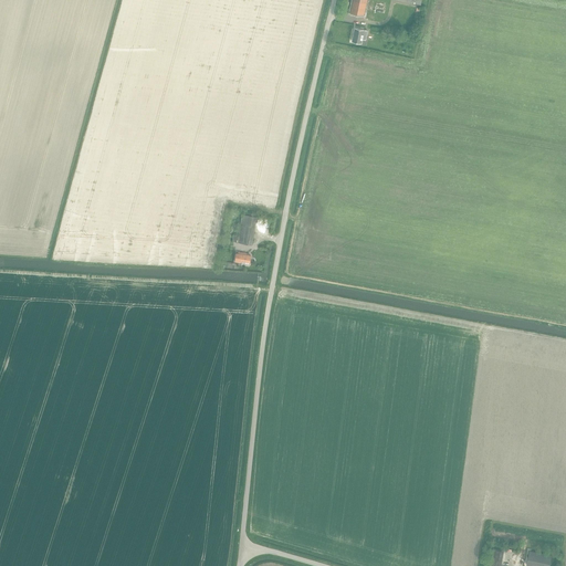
[(353,0),(350,12),(365,14),(367,0),(353,0)]
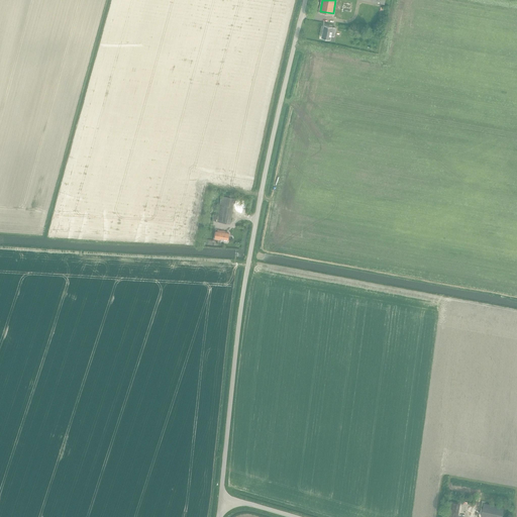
[(321,39),(330,41),(333,29),(324,26),(321,39)]
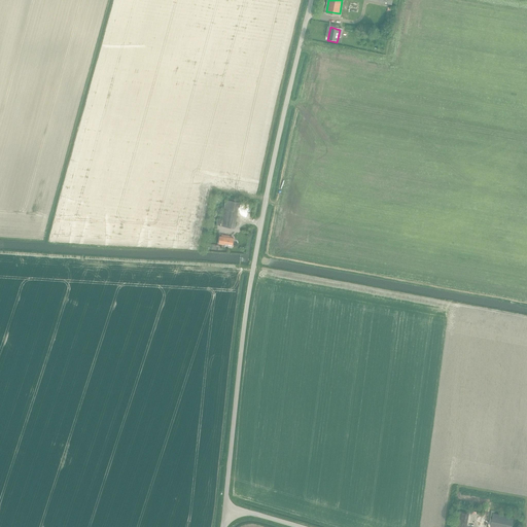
[(216,225),(235,227),(239,202),(224,200),(222,218),(217,218),(216,225)]
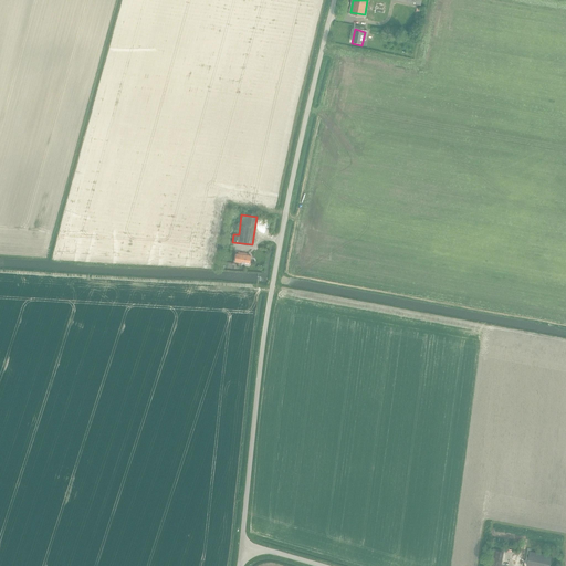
[(251,255),(244,254),(244,253),(238,252),(238,254),(237,253),(236,262),(240,262),(240,261),(250,262),(251,255)]
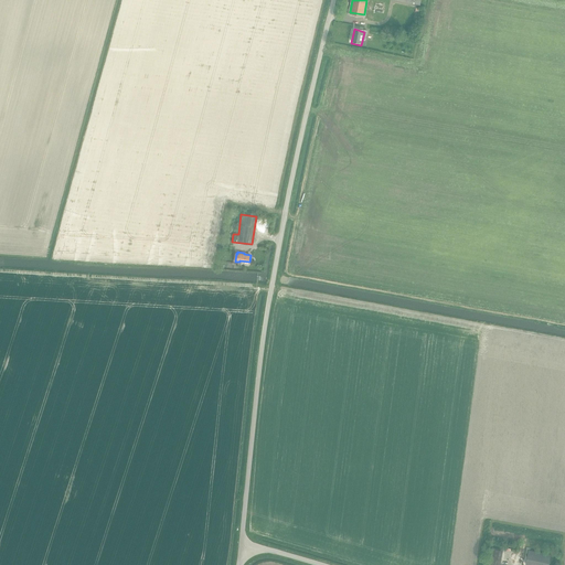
[(547,563),(551,550),(529,545),(525,558),(547,563)]
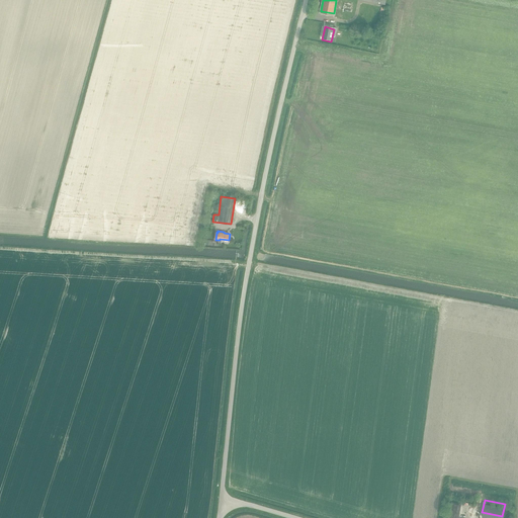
[(447,517),(457,517),(461,504),(451,502),(447,517)]
